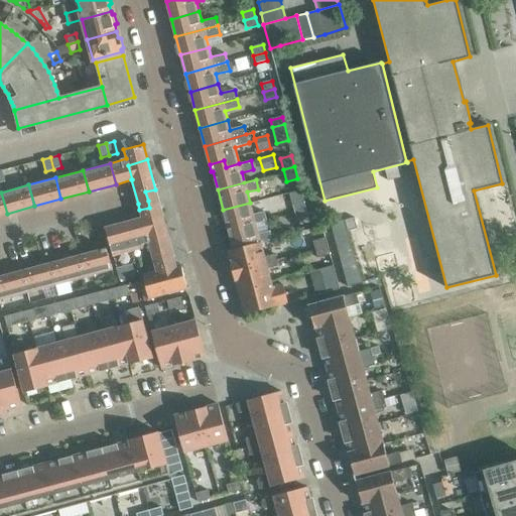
[(139,210),(142,219),(147,240),(148,240),(167,235),(158,199),(155,189),(145,191),(148,201),(149,208),(139,210)]
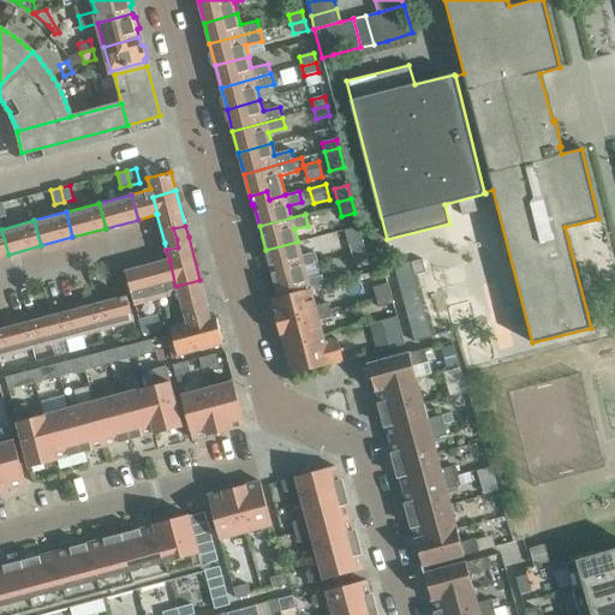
[(351,254),(364,249),(358,227),(344,231),(351,254)]
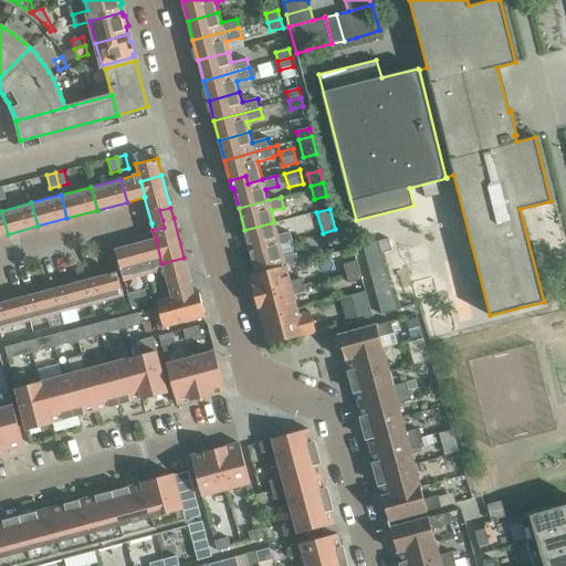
[(274,222),(244,230),(250,252),(280,244),(292,241),(290,232),(278,234),(274,222)]
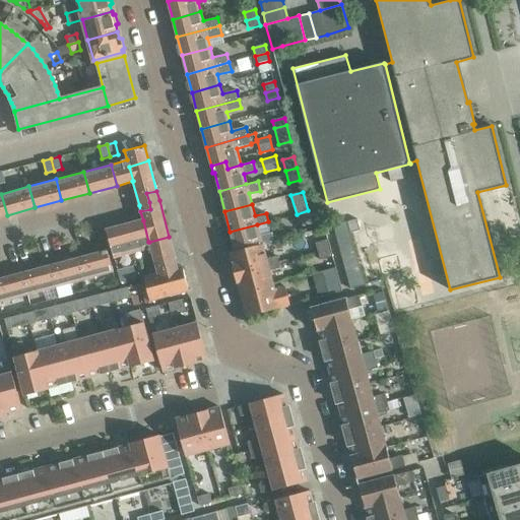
[(308,210),(297,214),(299,221),(310,218),(308,210)]
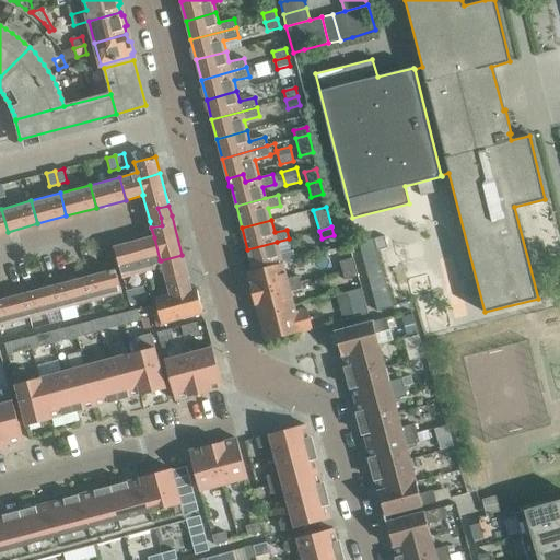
[(384,235),(374,238),(377,251),(387,247),(384,235)]
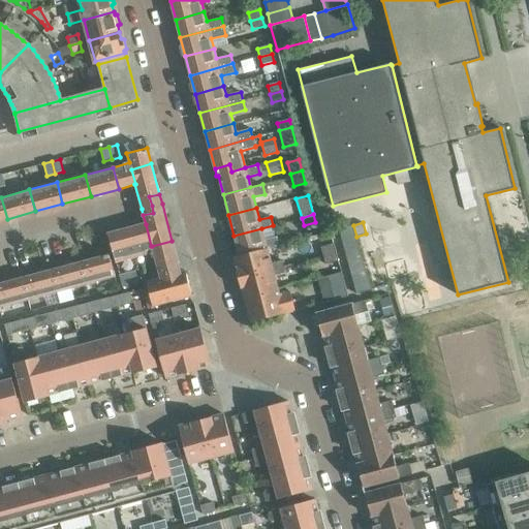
[(151,246),(146,224),(126,229),(133,257),(154,252),(152,246),(151,246)]
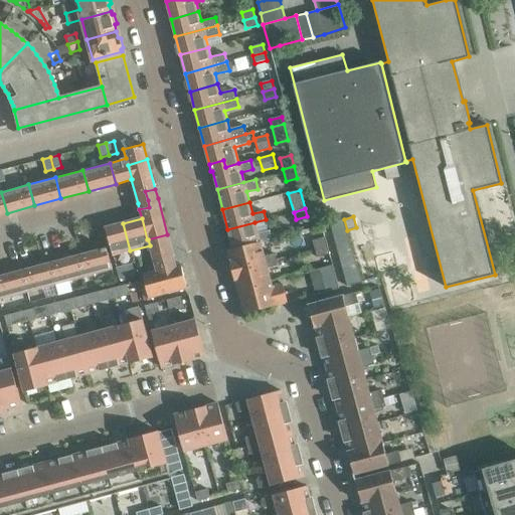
[(330,223),(332,231),(345,227),(343,219),(330,223)]
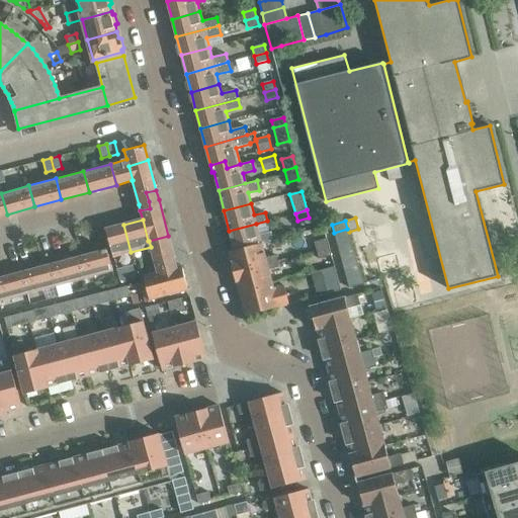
[(272,241),(268,228),(258,231),(256,224),(229,231),(234,251),(262,243),(262,244),(272,241)]
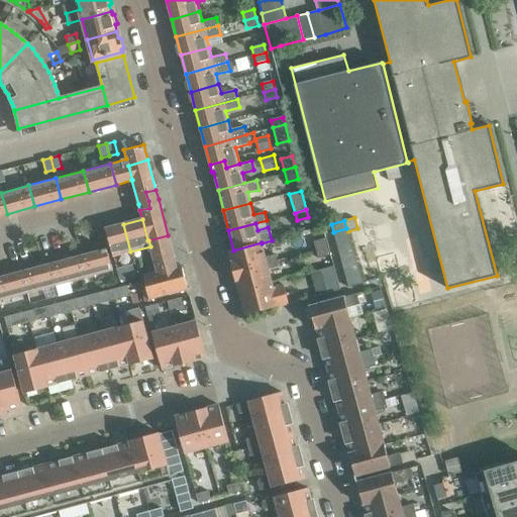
[(130,251),(123,224),(105,228),(112,256),(130,251)]
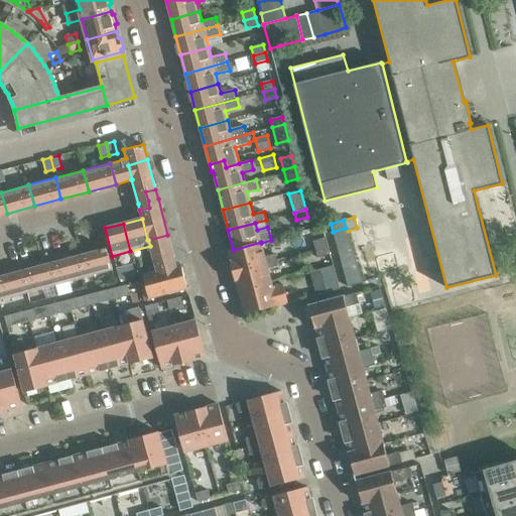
[(333,232),(335,239),(349,236),(346,228),(333,232)]
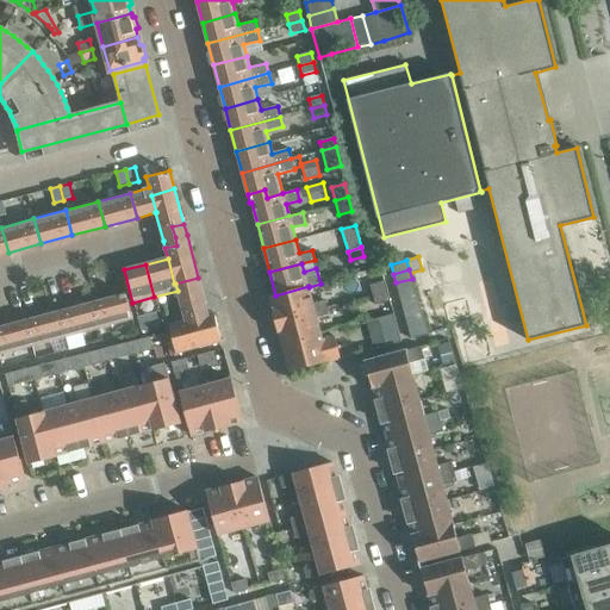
[(175,284),(178,291),(185,319),(207,313),(198,278),(175,284)]
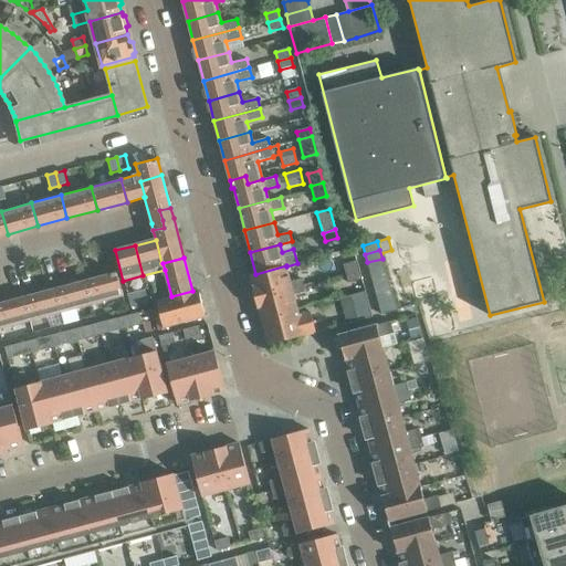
[(367,262),(369,271),(385,268),(383,259),(367,262)]
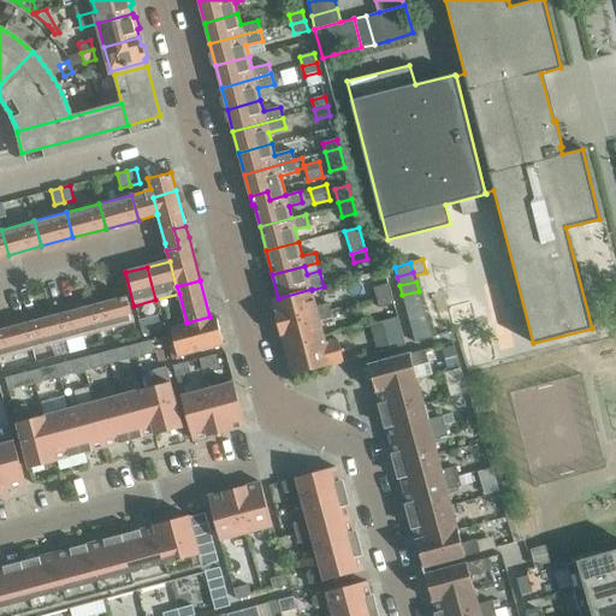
[(374,288),(377,297),(391,294),(389,284),(374,288)]
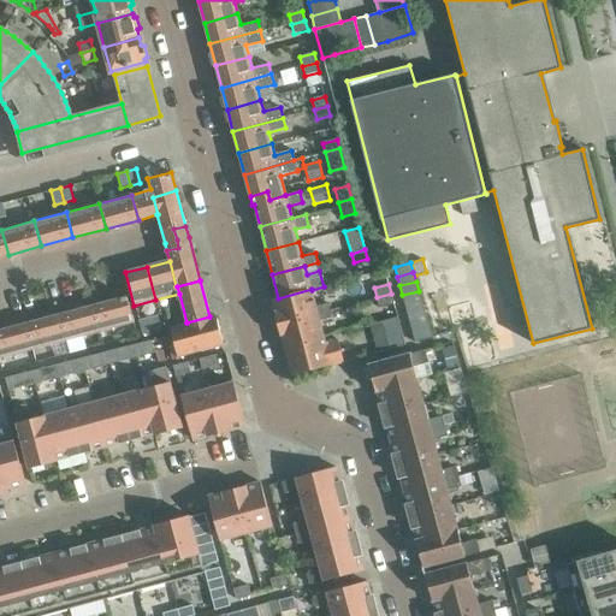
[(312,289),(278,298),(271,300),(278,324),(330,311),(329,303),(317,307),(312,290),(312,289)]
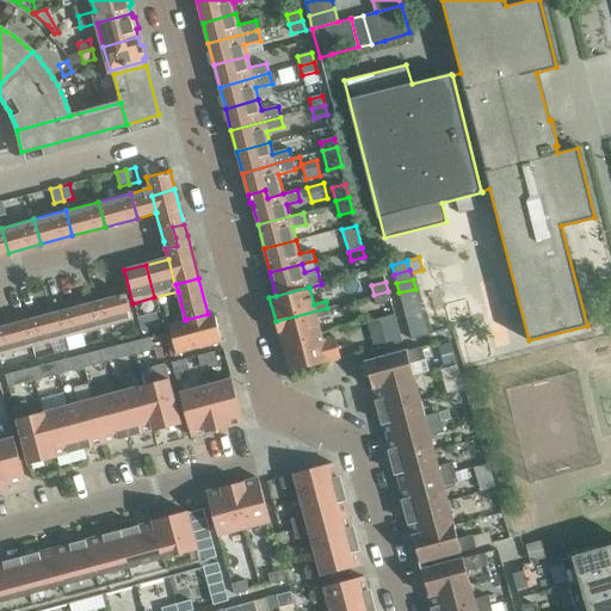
[(415,289),(399,292),(401,302),(418,297),(415,289)]
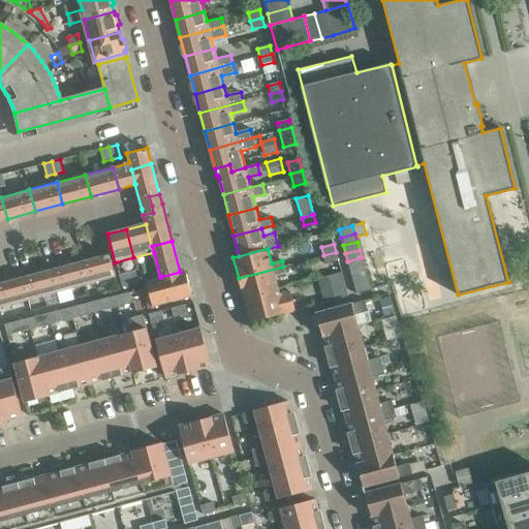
[(323,255),(325,265),(338,260),(336,252),(323,255)]
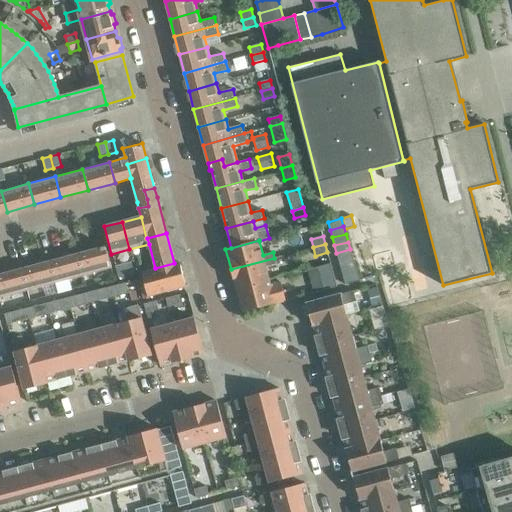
[(111,268),(105,247),(78,254),(84,275),(111,268)]
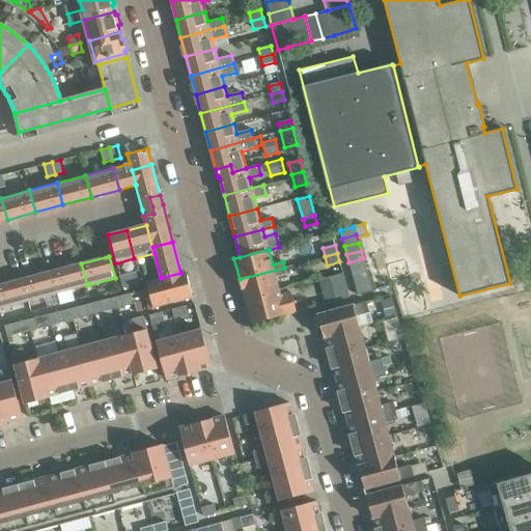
[(348,262),(352,271),(366,267),(363,258),(348,262)]
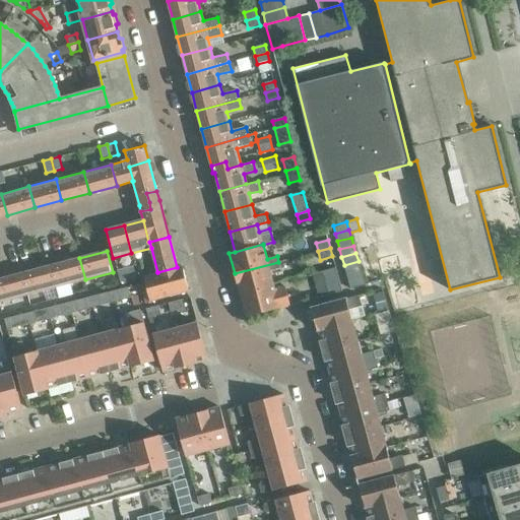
[(50,266),(56,287),(85,279),(79,258),(50,266)]
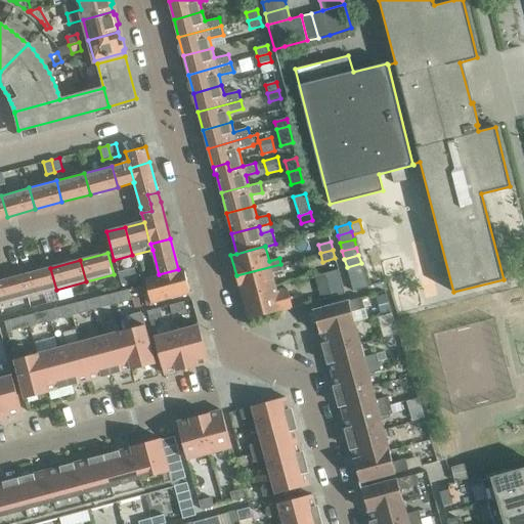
[(347,267),(349,275),(363,271),(361,263),(347,267)]
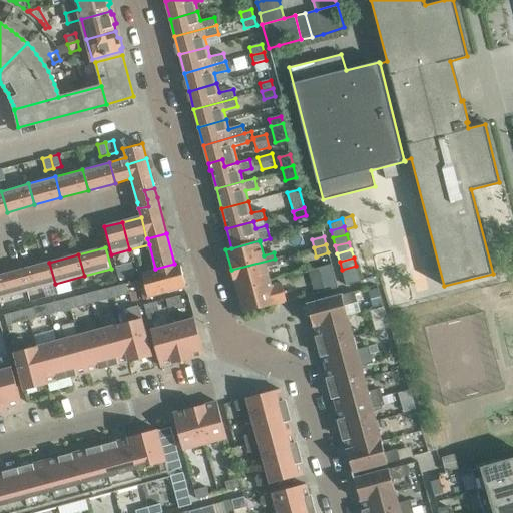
[(275,259),(231,270),(236,291),(271,282),(267,267),(277,265),(275,259)]
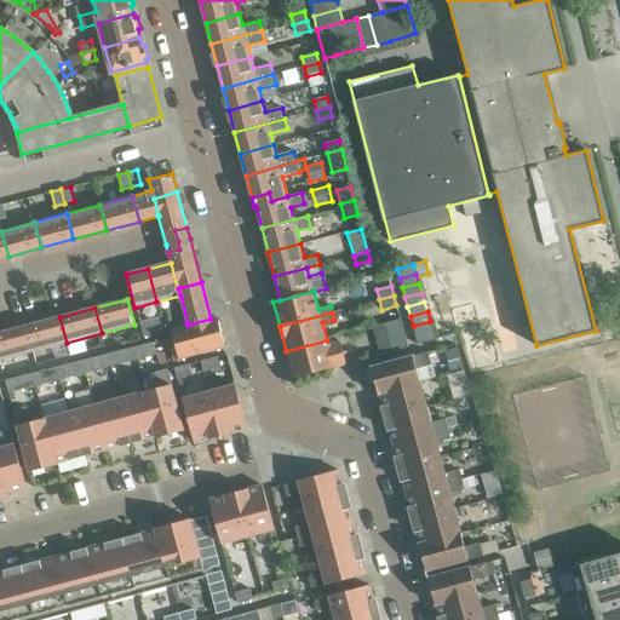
[(27,326),(34,351),(67,343),(59,317),(27,326)]
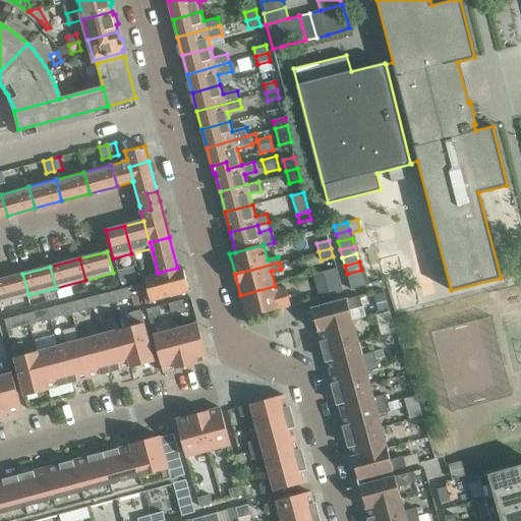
[(133,267),(125,270),(128,281),(136,279),(133,267)]
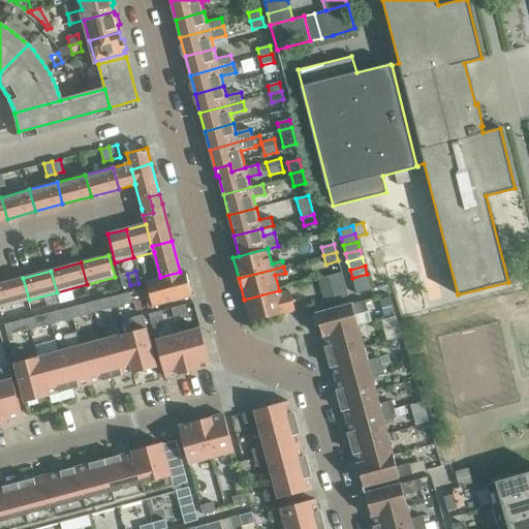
[(180,272),(160,277),(146,281),(150,296),(145,298),(148,308),(192,297),(185,271),(180,272)]
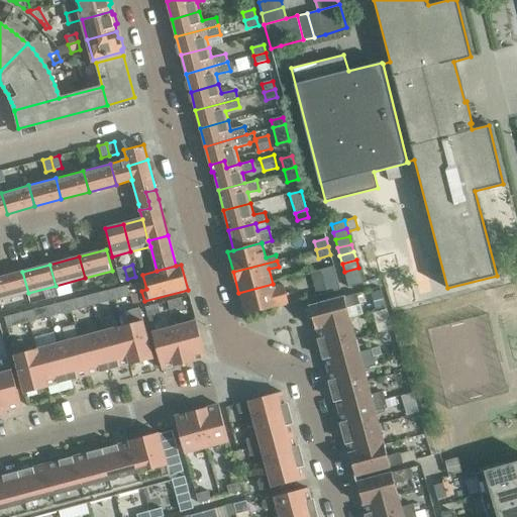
[(327,293),(340,290),(333,267),(321,270),(327,293)]
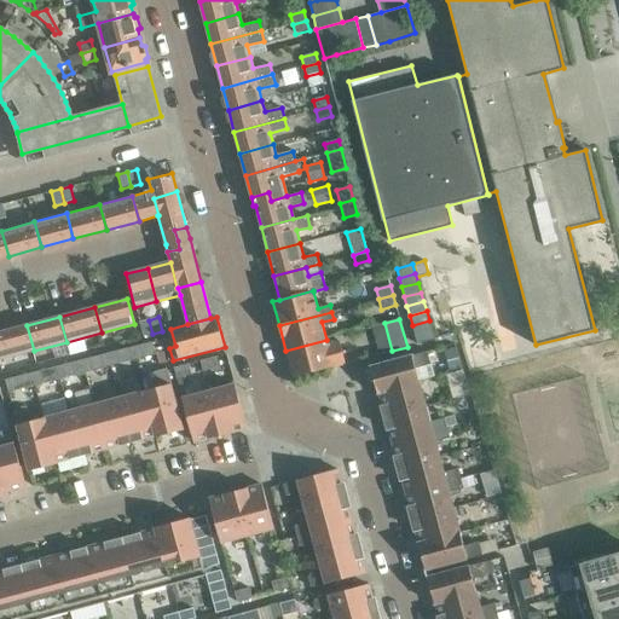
[(149,320),(139,323),(143,336),(152,334),(149,320)]
